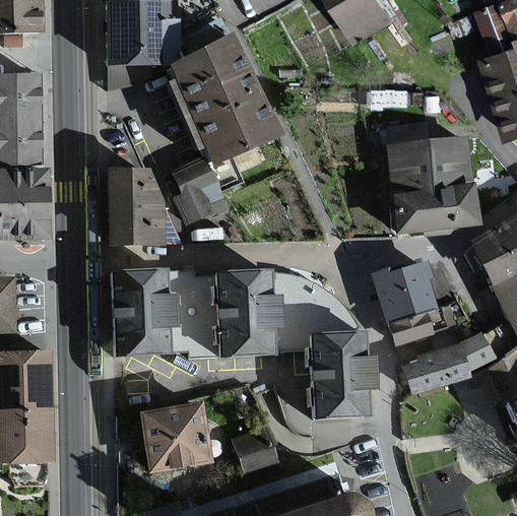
[(0,0),(0,26),(42,26),(41,0),(0,0)]
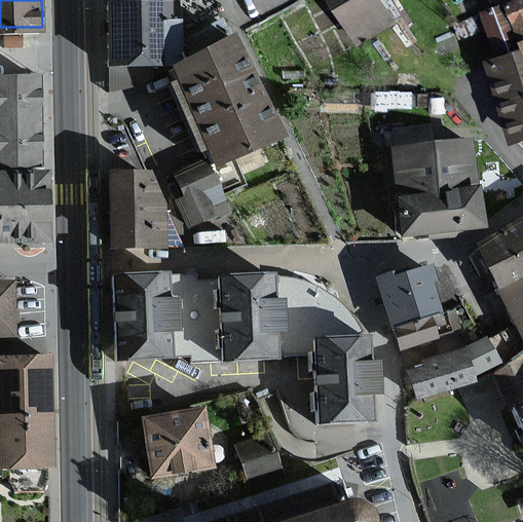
[(400,21),(387,0),(335,0),(362,43),(400,21)]
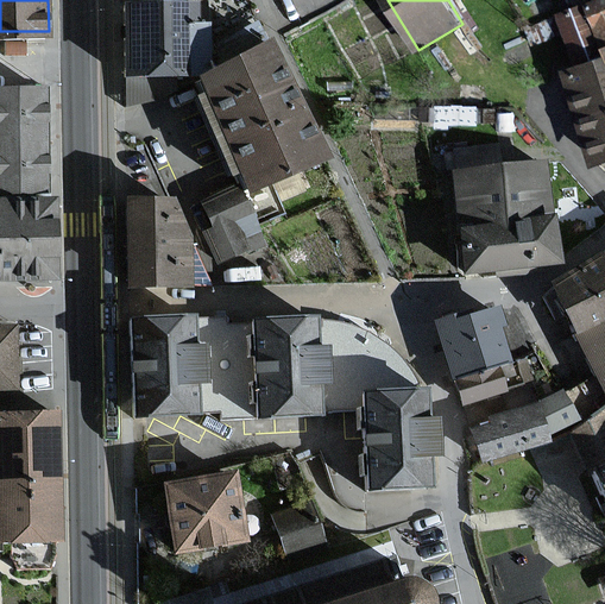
[(585,0),(537,17),(546,39),(571,31),(583,63),(566,68),(573,87),(599,163),(604,161),(604,0),(585,0)]
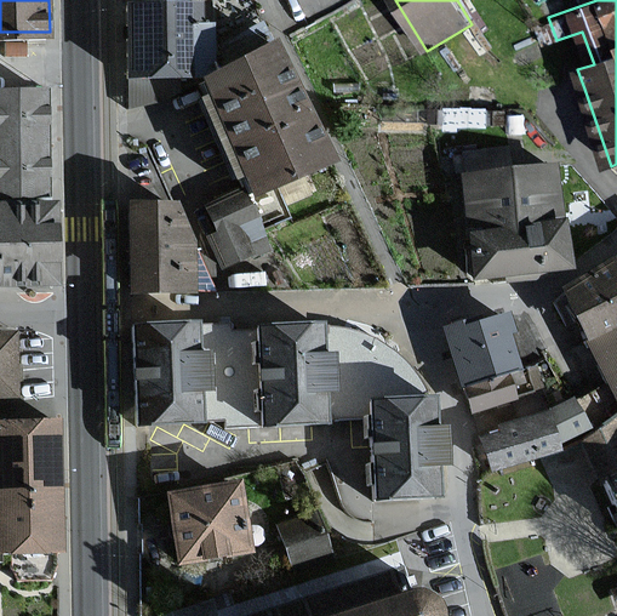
[(189,78),(190,7),(127,6),(126,78),(189,78)]
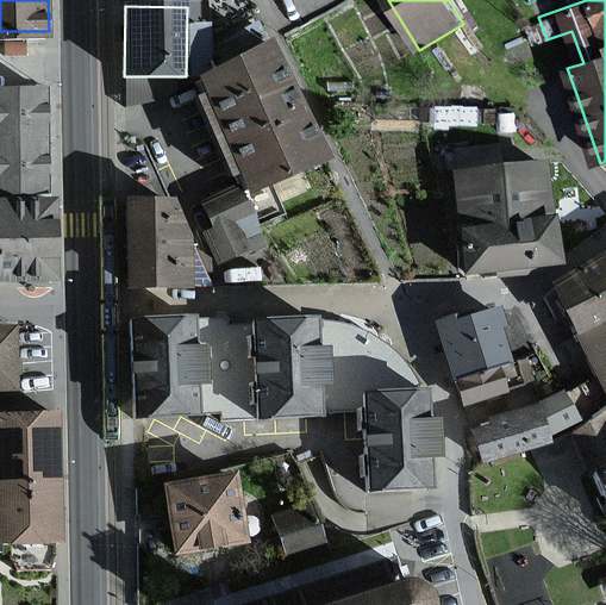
[(326,161),(269,43),(194,79),(251,197),(326,161)]
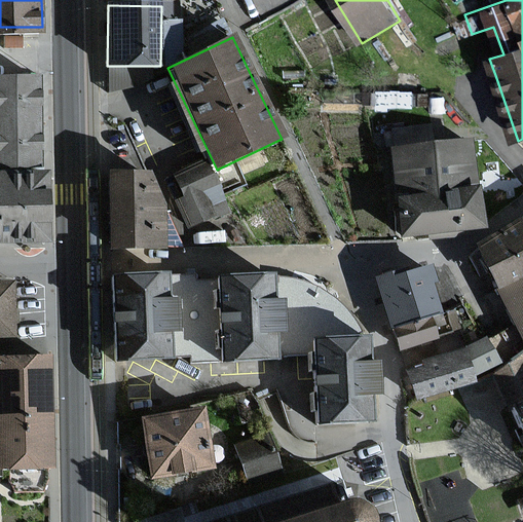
[(0,76),(0,176),(45,175),(41,75),(0,76)]
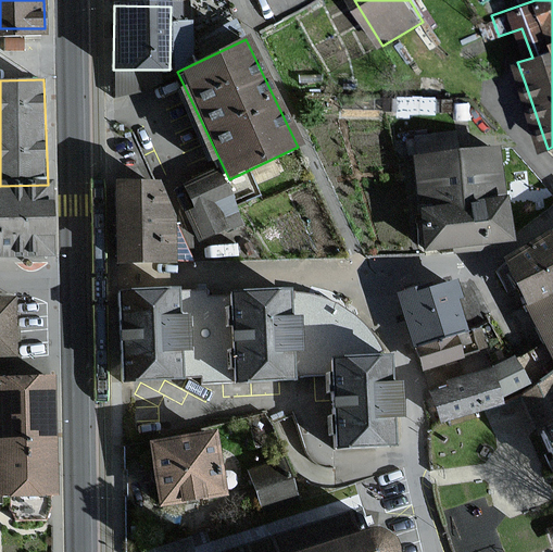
[(508,236),(498,146),(415,155),(426,247),(459,242),(508,236)]
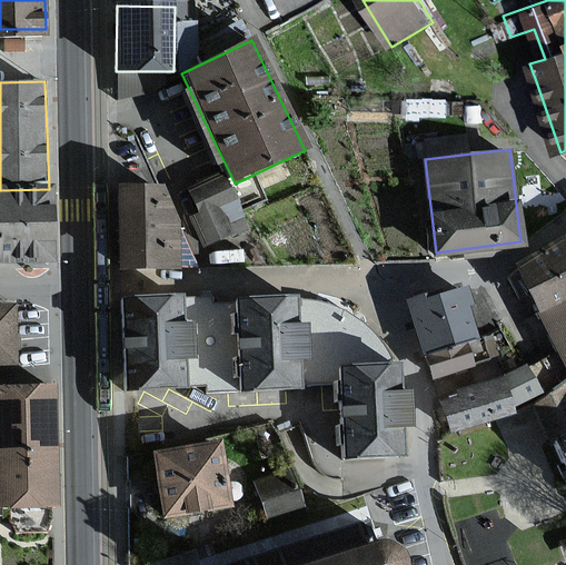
[(170,211),(154,186),(118,186),(120,267),(174,265),(170,211)]
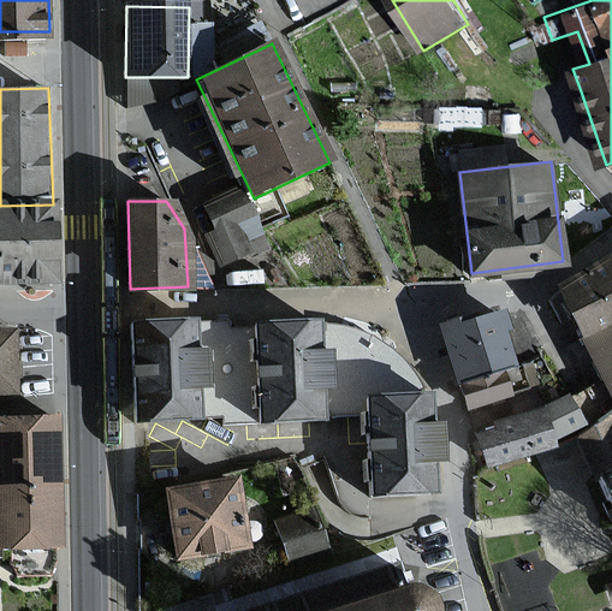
[(0,288),(55,286),(53,205),(0,206),(0,288)]
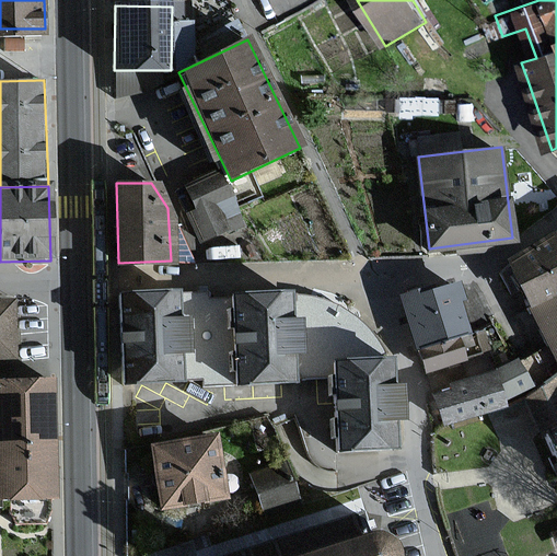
[(540,329),(547,344),(556,360),(556,230),(502,259),(513,280),(540,329)]
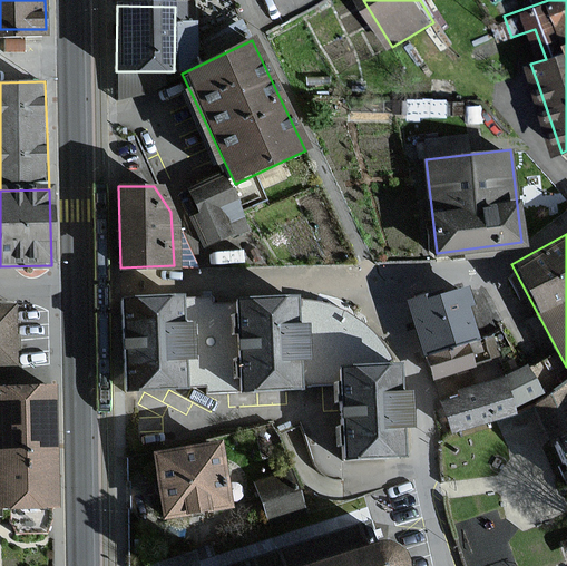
[(408,299),(421,341),(426,353),(466,340),(479,335),(468,303),(472,302),(467,285),(429,298),(427,292),(421,294),(408,299)]
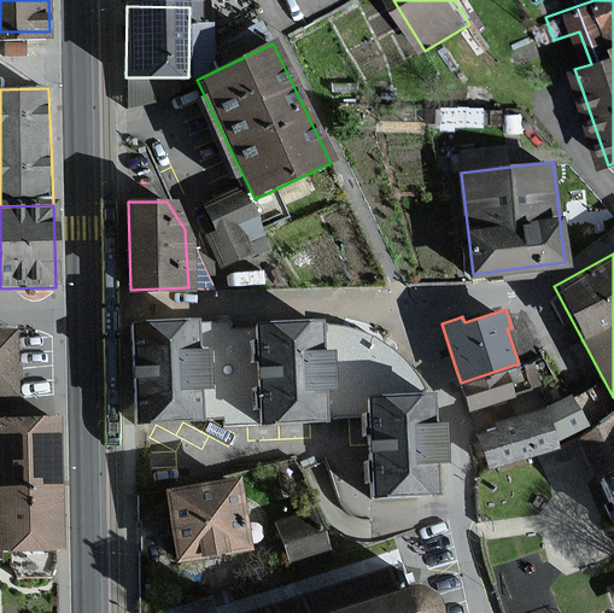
[(436,427),(433,395),(421,374),(411,360),(397,348),(382,339),(366,331),(350,326),(337,322),(325,321),(231,326),(231,320),(130,325),(134,375),(136,428),(202,426),(202,419),(261,416),(261,424),(321,422),(321,414),(367,413),(369,454),(370,497),(438,494),(436,461),(445,461),(443,427),(436,427)]
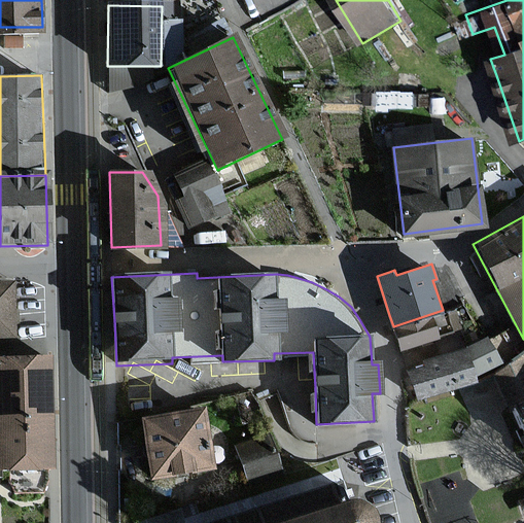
[(14,281),(0,281),(0,337),(15,337),(14,281)]
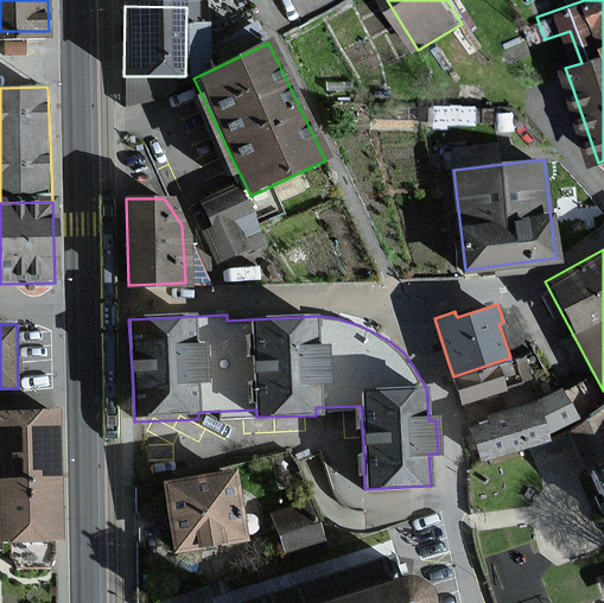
[(506,387),(496,362),(453,376),(462,401),(506,387)]
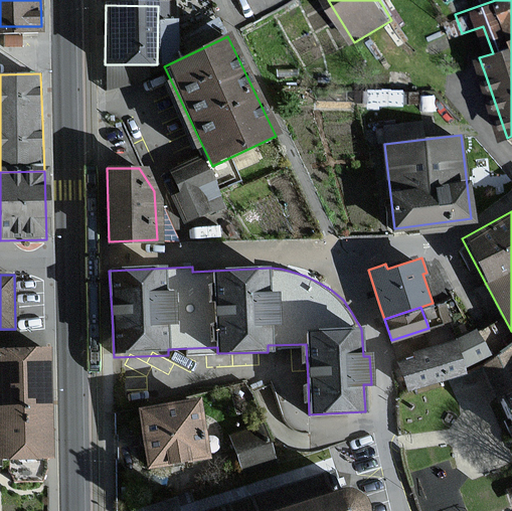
[(400,362),(408,386),(450,378),(467,371),(464,365),(490,352),(476,328),(455,340),(415,351),(416,357),(400,362)]
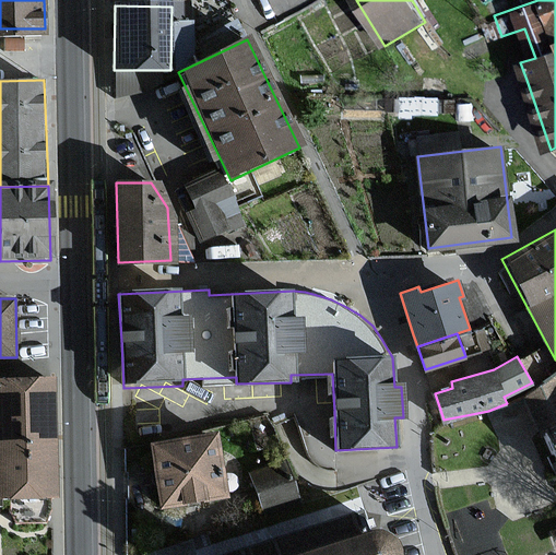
[(555,370),(542,379),(555,412),(555,370)]
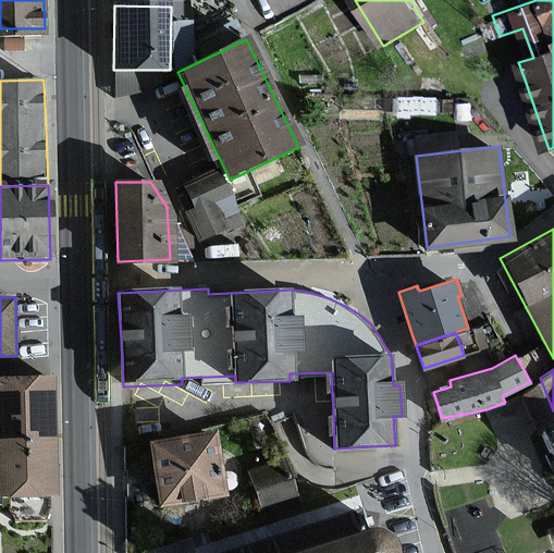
[(53,471),(51,376),(0,376),(0,494),(53,493),(53,471)]
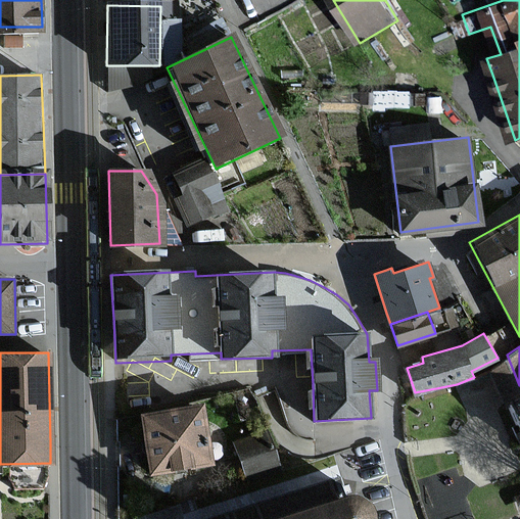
[(519,403),(510,408),(519,430),(519,403)]
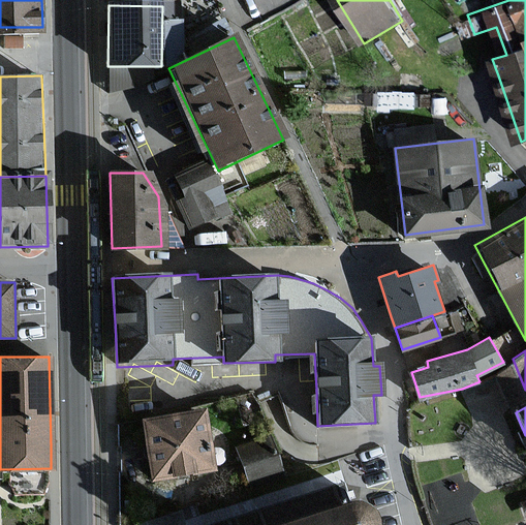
[(215,471),(205,410),(141,421),(151,483),(215,471)]
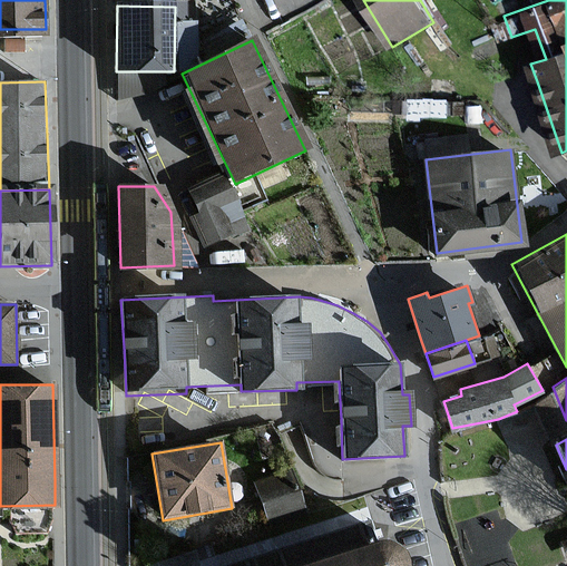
[(293,469),(256,480),(270,521),(306,510),(293,469)]
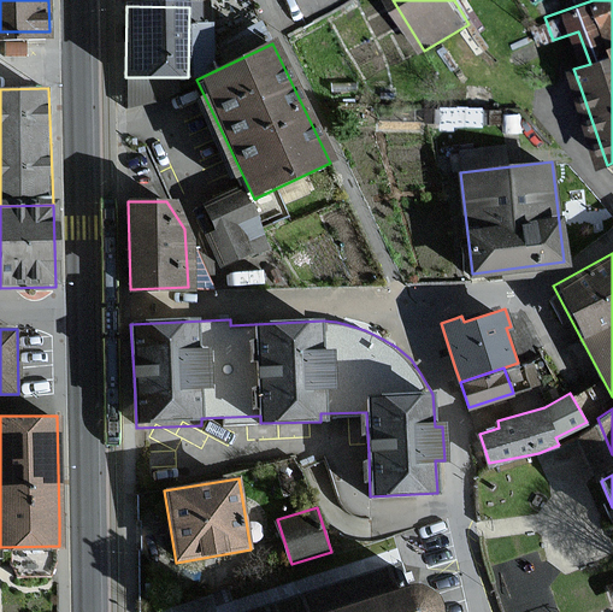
[(406,592),(399,594),(342,611),(440,611),(440,606),(434,598),(426,593),(417,592),(406,592)]
